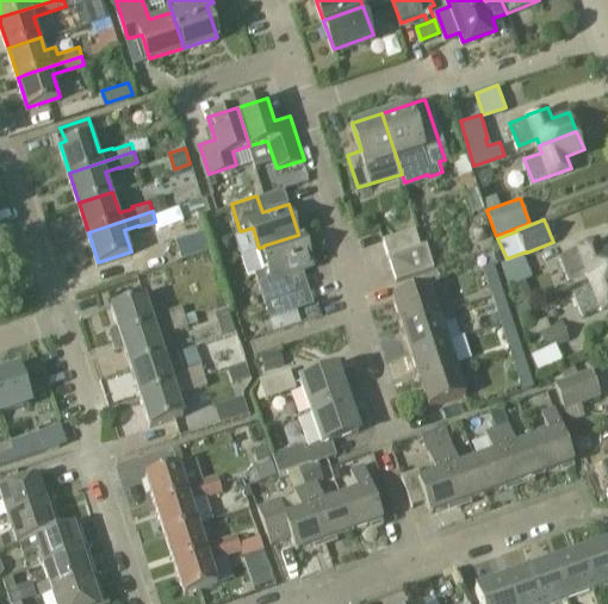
[(384,237),(389,253),(421,242),(416,225),(384,237)]
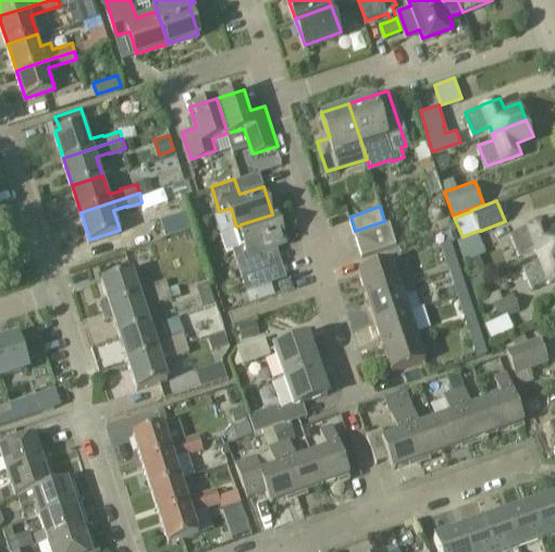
[(187,209),(162,218),(167,234),(193,225),(187,209)]
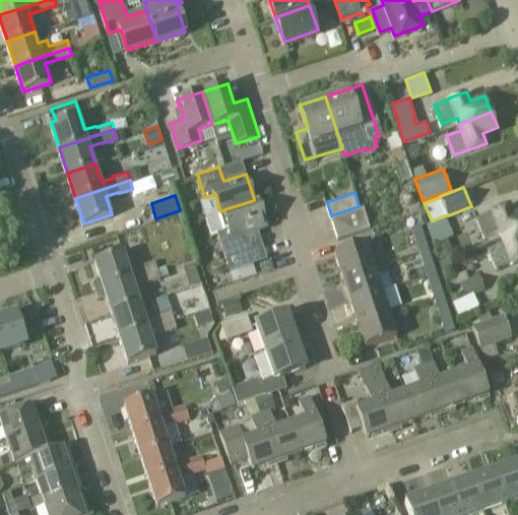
[(230,227),(218,230),(231,268),(254,261),(245,233),(258,228),(266,224),(266,223),(270,222),(265,209),(262,210),(258,198),(254,199),(254,200),(224,209),(224,210),(230,227)]
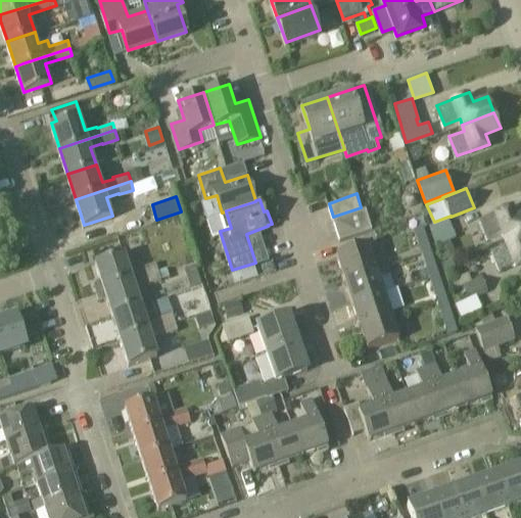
[(506,237),(520,231),(520,212),(517,214),(513,204),(495,210),(495,212),(480,218),(488,237),(503,231),(506,237)]
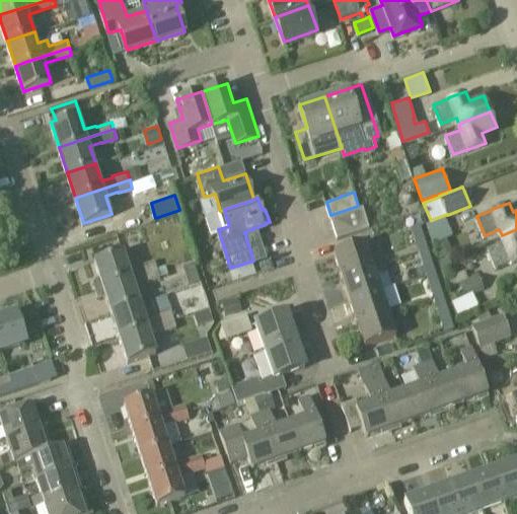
[(358,206),(330,215),(338,236),(370,225),(363,204),(358,206)]
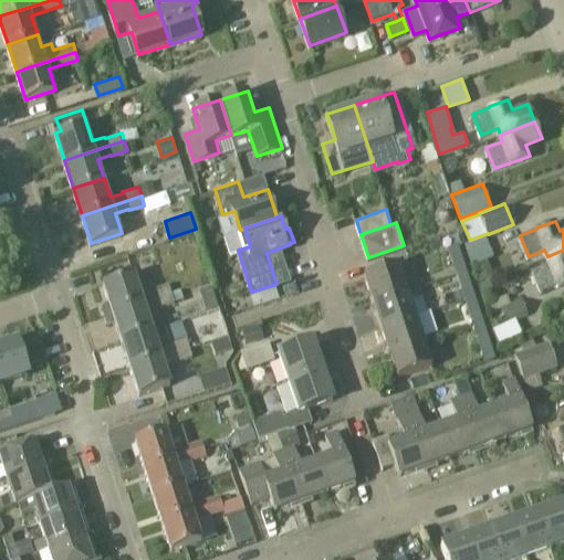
[(457,273),(467,270),(458,243),(448,247),(457,273)]
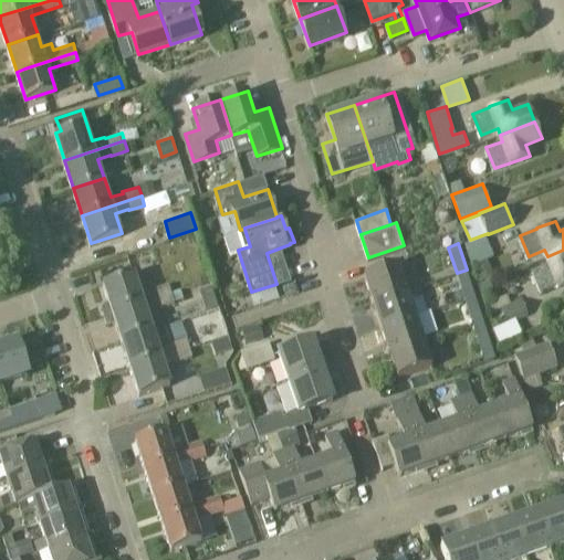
[(563,250),(547,256),(550,263),(533,268),(541,289),(557,284),(559,284),(563,282),(563,250)]
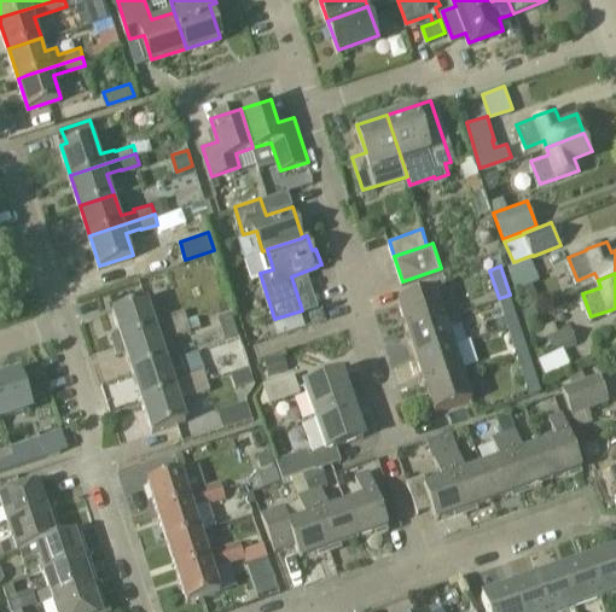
[(533,281),(519,287),(527,304),(540,298),(533,281)]
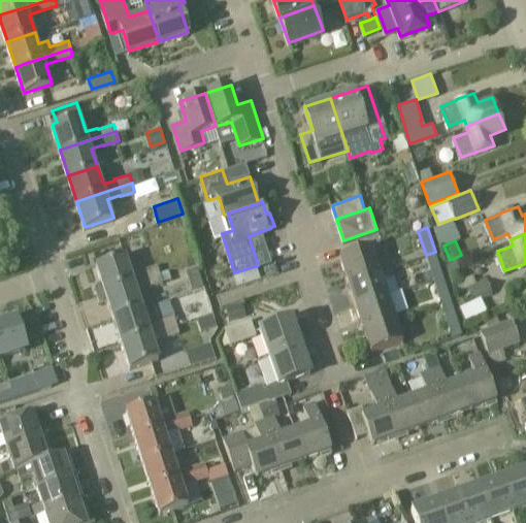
[(348,281),(380,270),(371,246),(339,256),(348,281)]
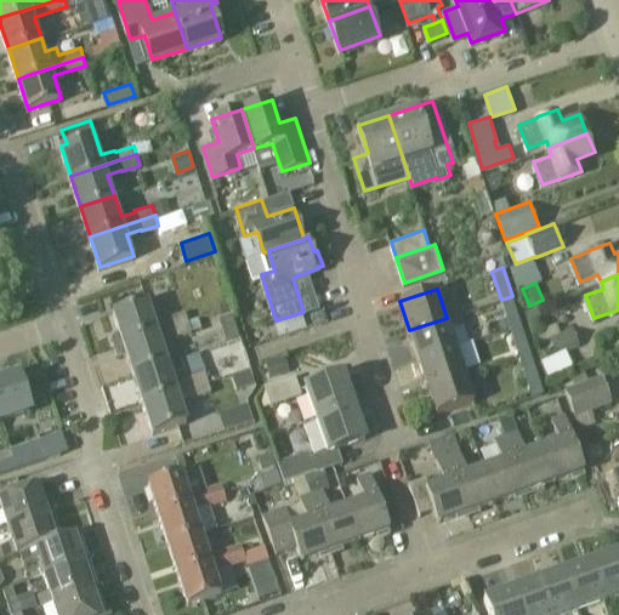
[(501,300),(510,328),(522,324),(512,296),(501,300)]
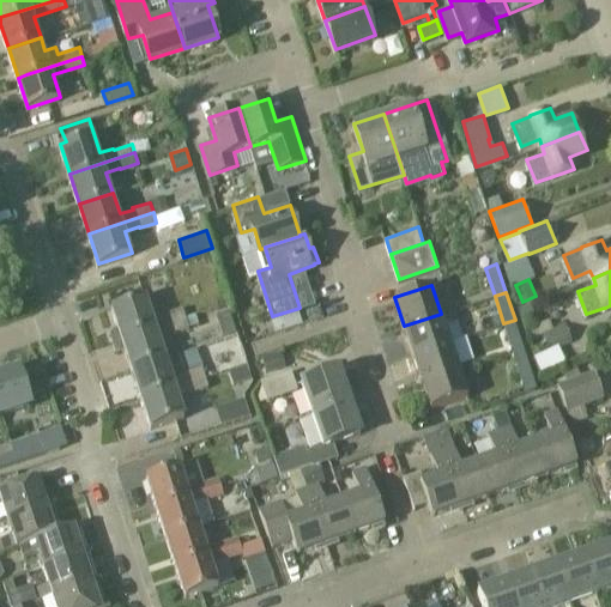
[(146,295),(113,305),(119,325),(112,327),(115,339),(187,315),(183,304),(167,310),(167,313),(153,317),(146,295)]
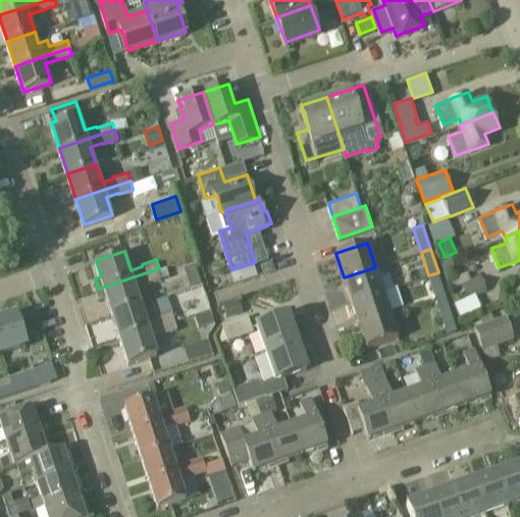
[(456,268),(453,258),(445,260),(448,270),(456,268)]
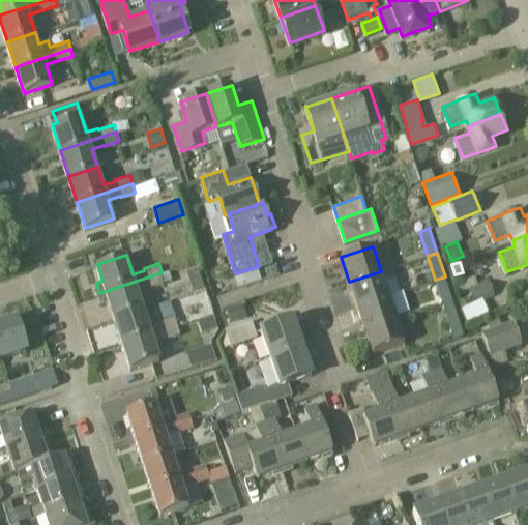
[(349,282),(357,304),(388,294),(384,280),(397,275),(393,266),(381,271),(349,282)]
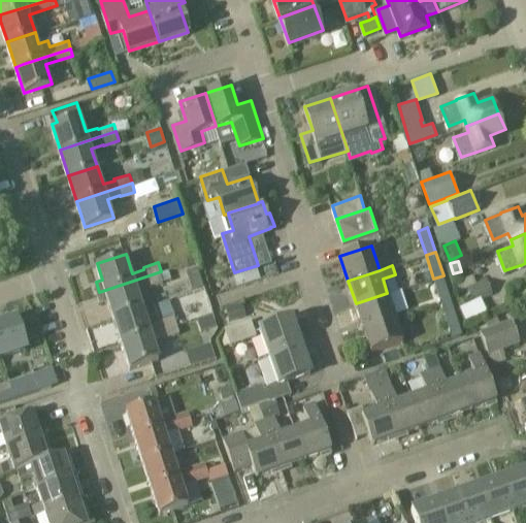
[(161,271),(99,292),(102,302),(108,300),(113,315),(142,305),(138,293),(151,289),(149,285),(164,280),(161,271)]
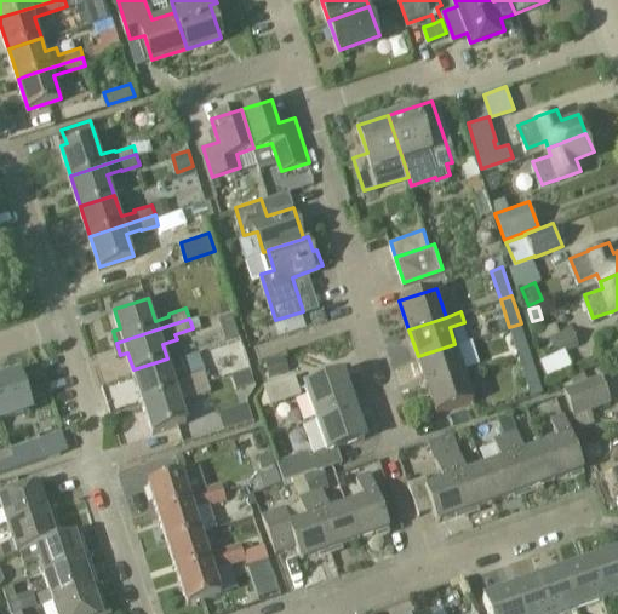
[(241,333),(238,322),(223,326),(227,338),(241,333)]
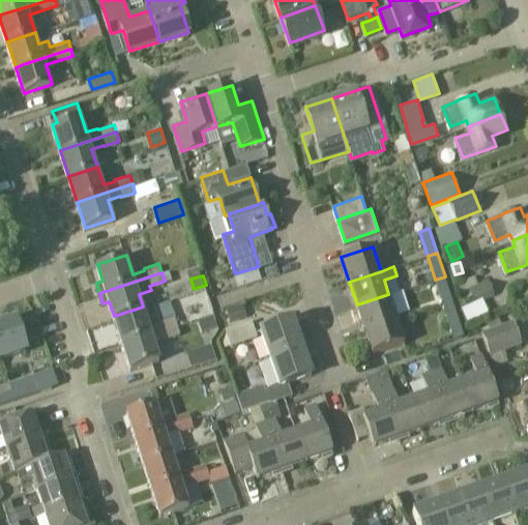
[(445,276),(435,280),(443,302),(453,299),(445,276)]
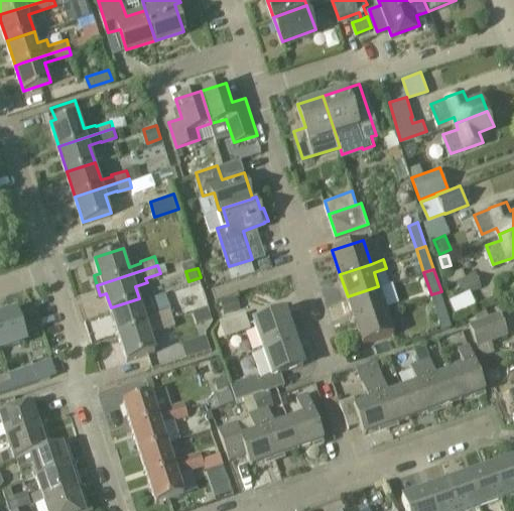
[(476,270),(466,274),(456,278),(462,293),(482,285),(476,270)]
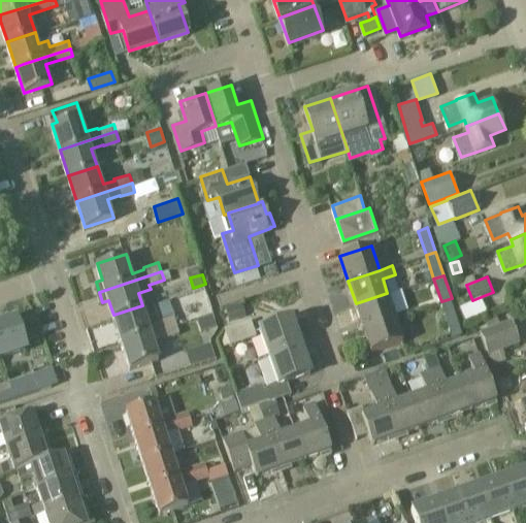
[(387,293),(356,303),(363,327),(395,317),(387,293)]
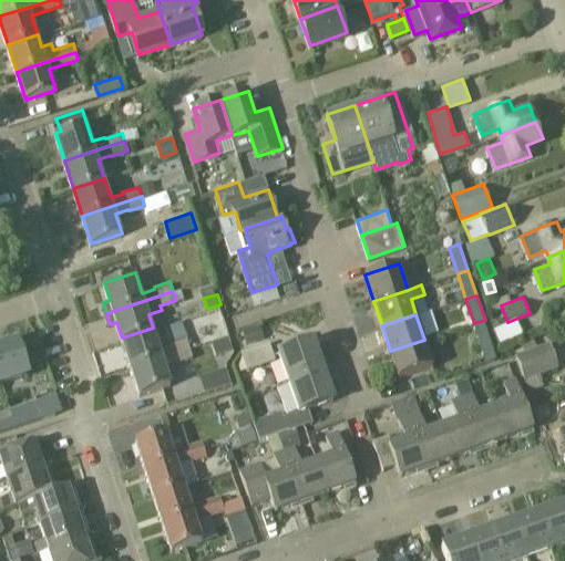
[(497,357),(485,320),(474,323),(486,361),(497,357)]
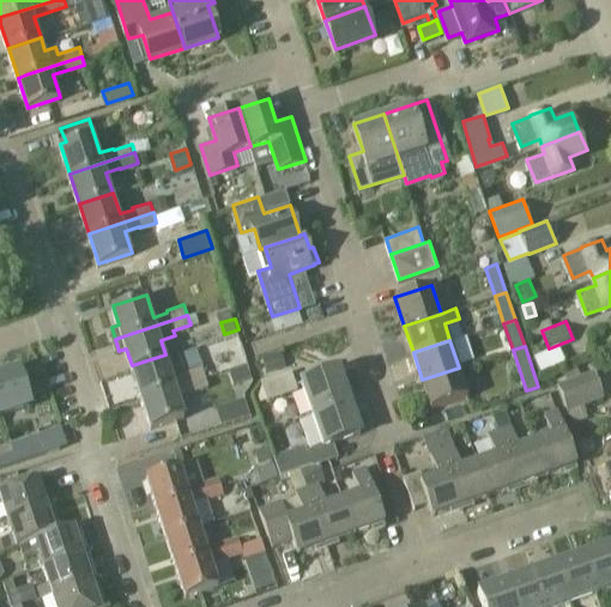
[(283,350),(264,354),(267,370),(285,365),(283,350)]
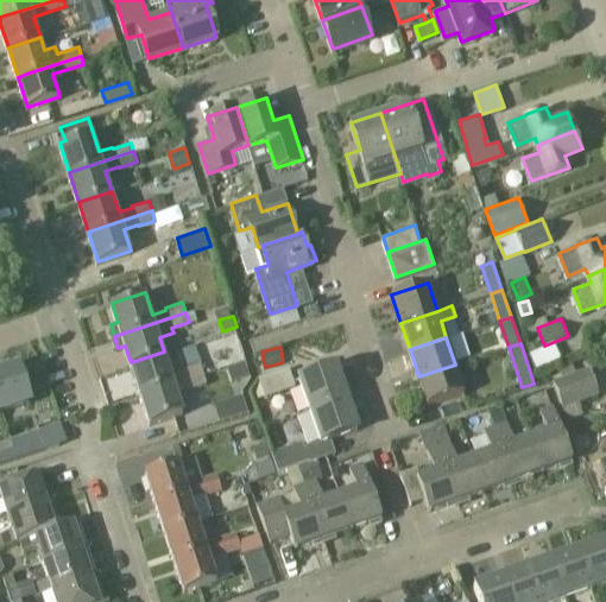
[(131,362),(140,392),(204,372),(201,361),(184,367),(184,368),(171,373),(164,352),(131,362)]
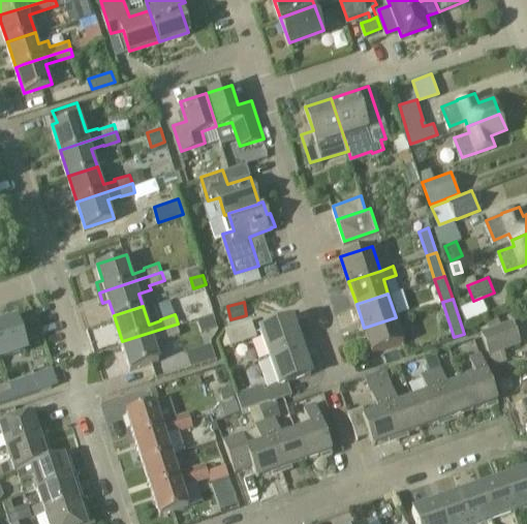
[(477,319),(493,364),(507,359),(503,348),(521,342),(512,317),(501,321),(497,311),(477,319)]
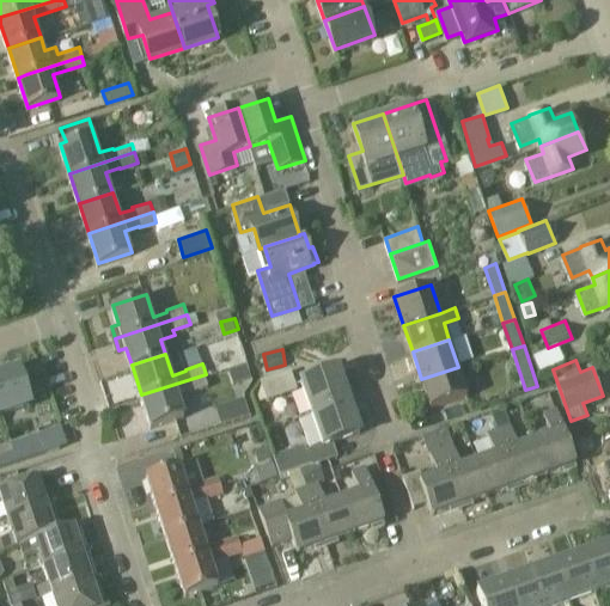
[(246,361),(230,367),(235,381),(252,375),(246,361)]
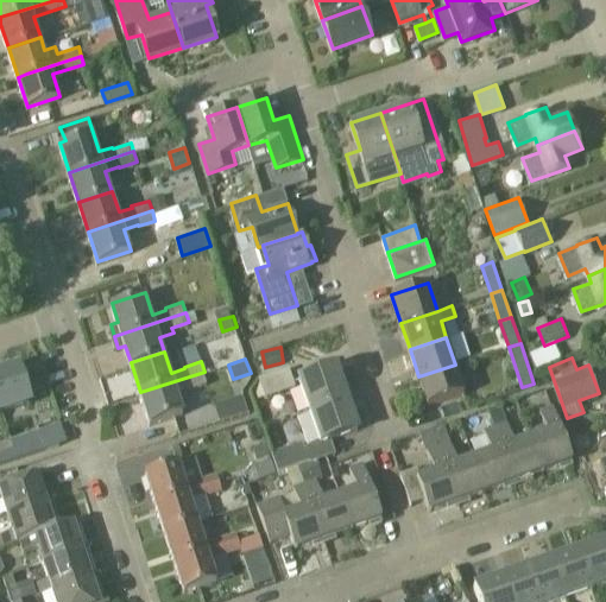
[(0,369),(0,399),(2,407),(31,398),(20,363),(0,369)]
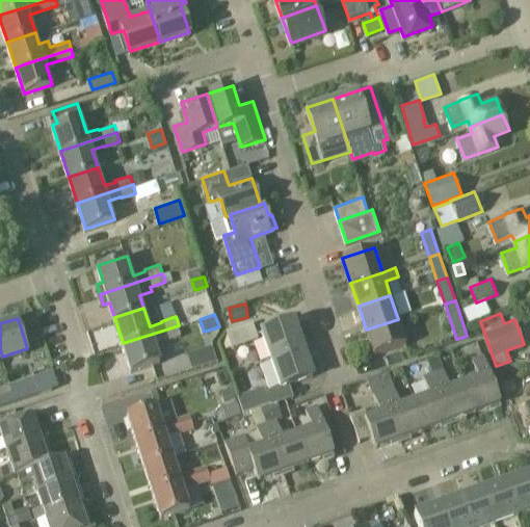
[(272,357),(305,345),(294,318),(263,330),(269,349),(272,357)]
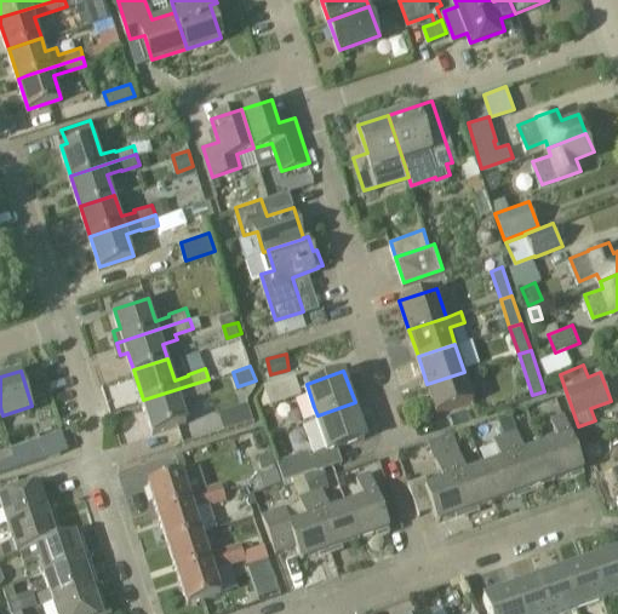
[(264,403),(270,401),(270,403),(302,392),(295,372),(263,383),(265,389),(262,399),(264,403)]
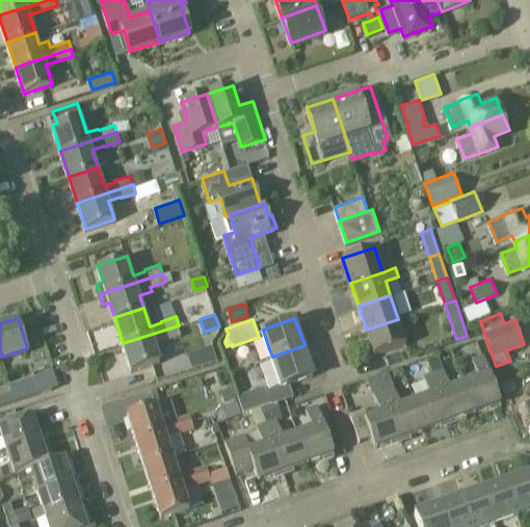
[(398,319),(366,330),(374,354),(405,344),(398,319)]
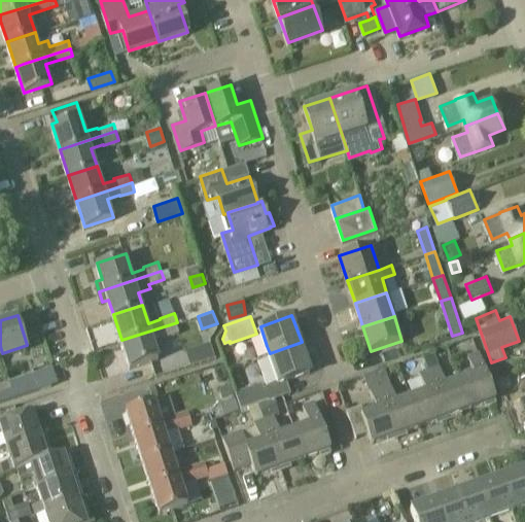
[(180,331),(177,322),(121,340),(130,366),(159,356),(152,338),(165,334),(165,336),(180,331)]
